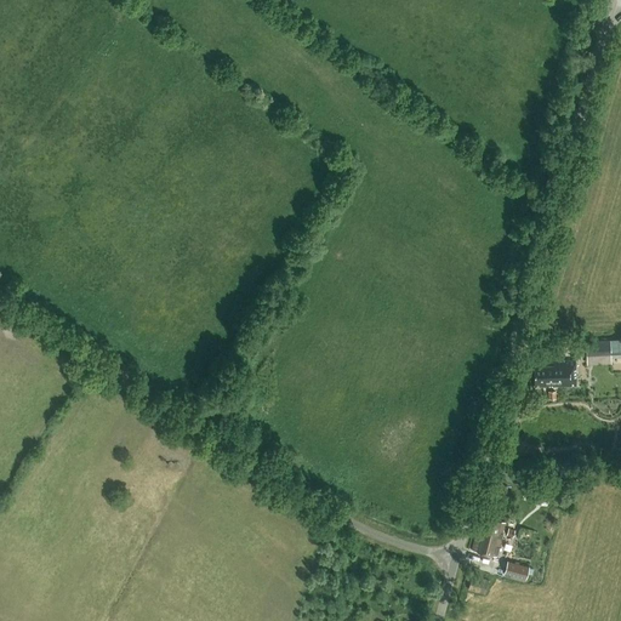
[(610,355),(610,340),(586,340),(586,355),(605,355),(610,355)]
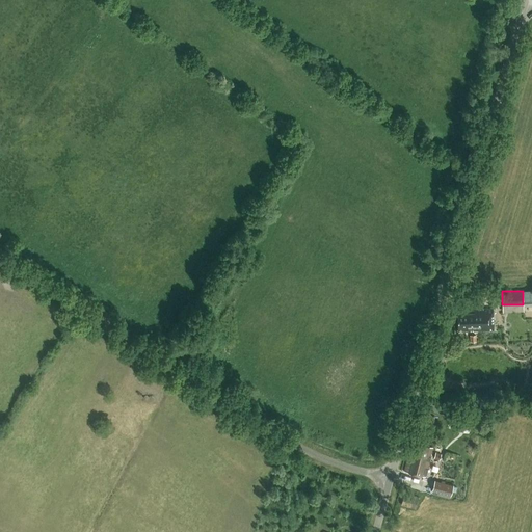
[(457,331),(494,330),(493,309),(474,310),(474,314),(457,314),(457,331)]
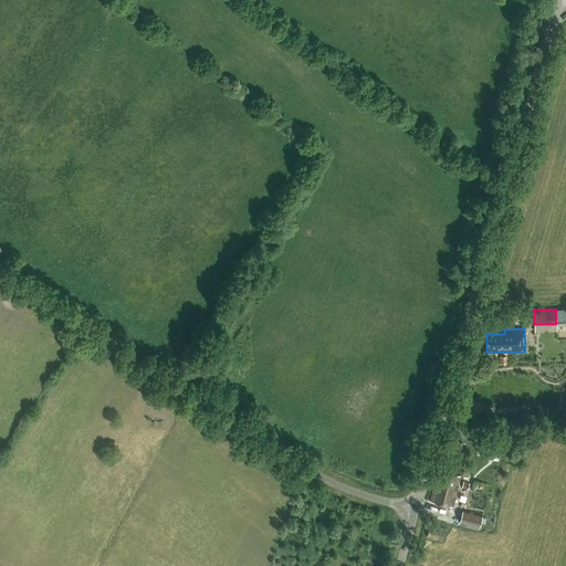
[(460,426),(459,435),(477,437),(478,428),(460,426)]
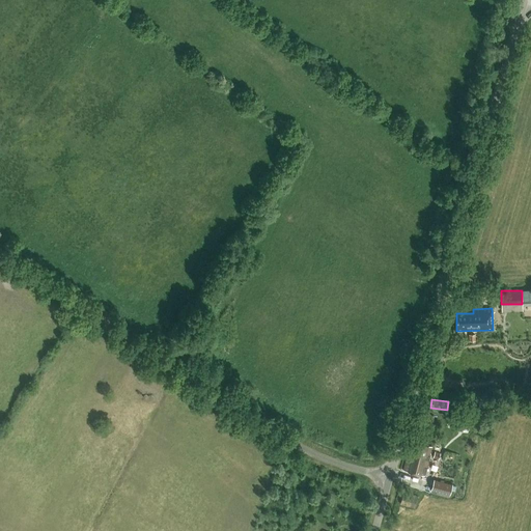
[(472,416),(458,413),(454,428),(468,431),(472,416)]
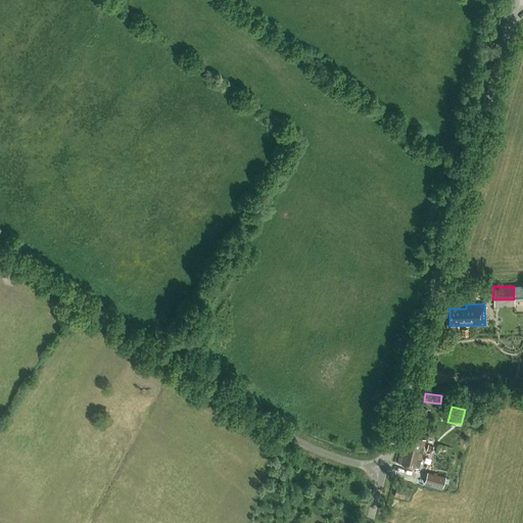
[(418,469),(426,440),(410,436),(407,447),(401,446),(396,464),(418,469)]
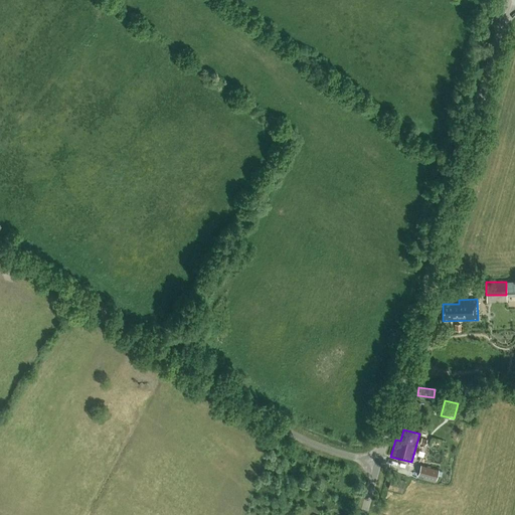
[(435,437),(432,446),(442,448),(444,439),(435,437)]
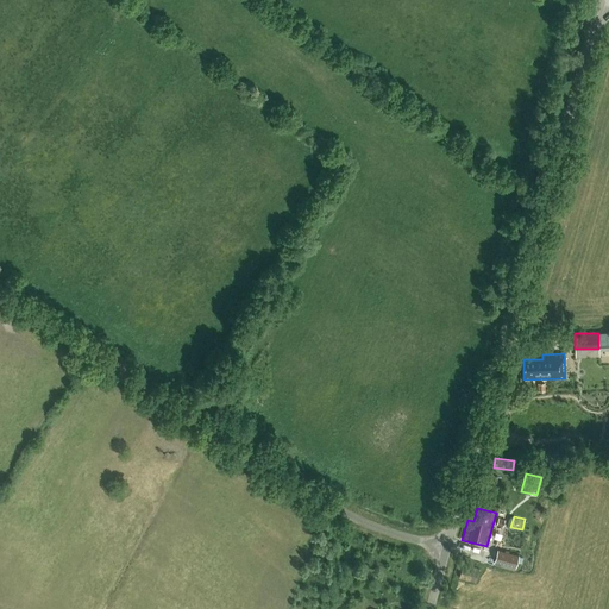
[(516,566),(519,556),(498,550),(495,560),(516,566)]
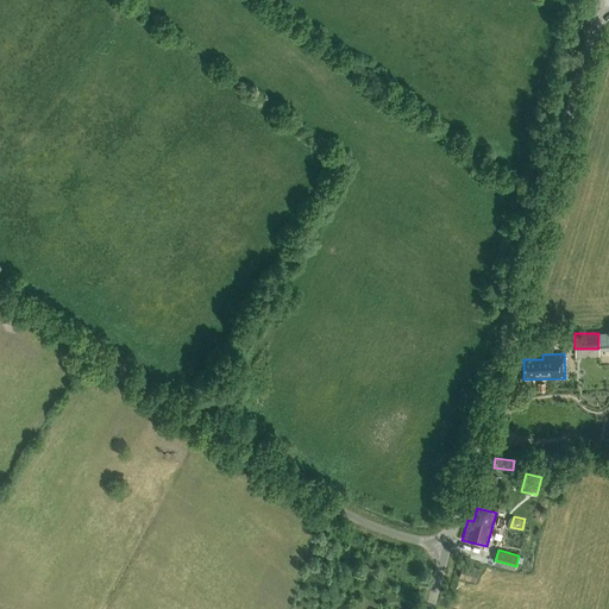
[(479,569),(463,565),(459,578),(476,583),(479,569)]
